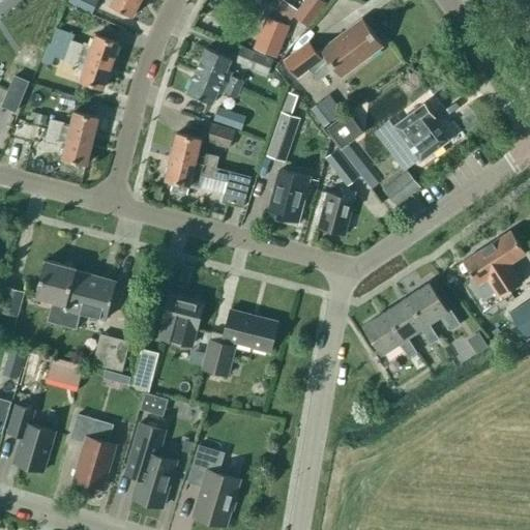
[(68,0),(67,3),(92,15),(97,0),(68,0)]
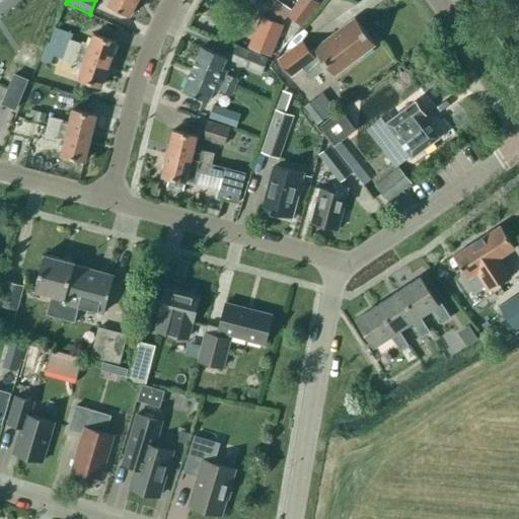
[(129,16),(137,0),(109,0),(107,5),(129,16)]
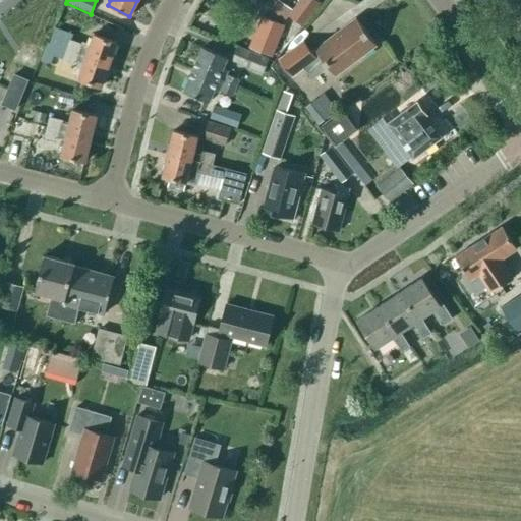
[(272,0),(268,7),(285,20),(291,10),(278,0),(272,0)]
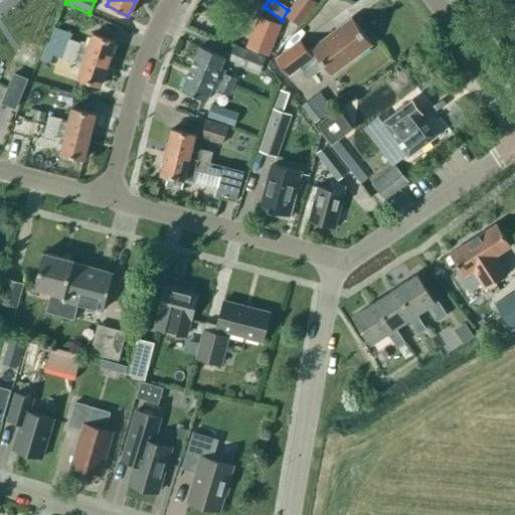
[(298,0),(285,15),(299,26),(312,11),(298,0)]
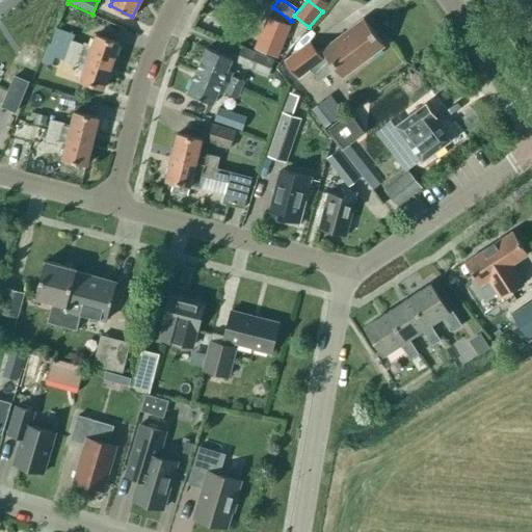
[(253,48),(278,57),(291,26),(265,17),(253,48)]
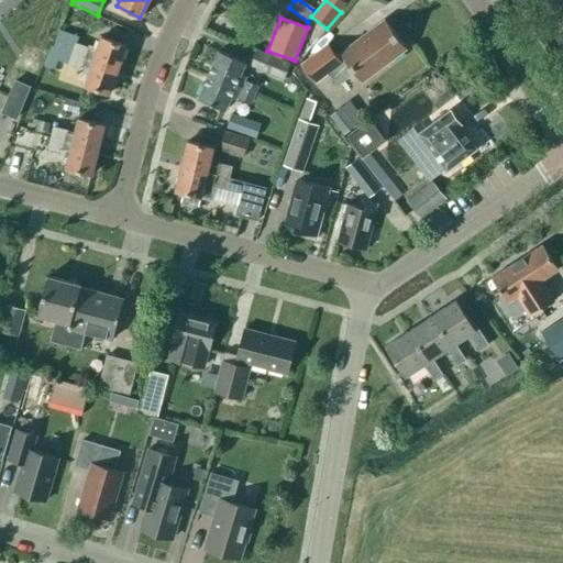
[(406,48),(385,20),(337,56),(327,43),(300,64),(315,81),(327,73),(337,87),(355,73),(362,81),(406,48)]
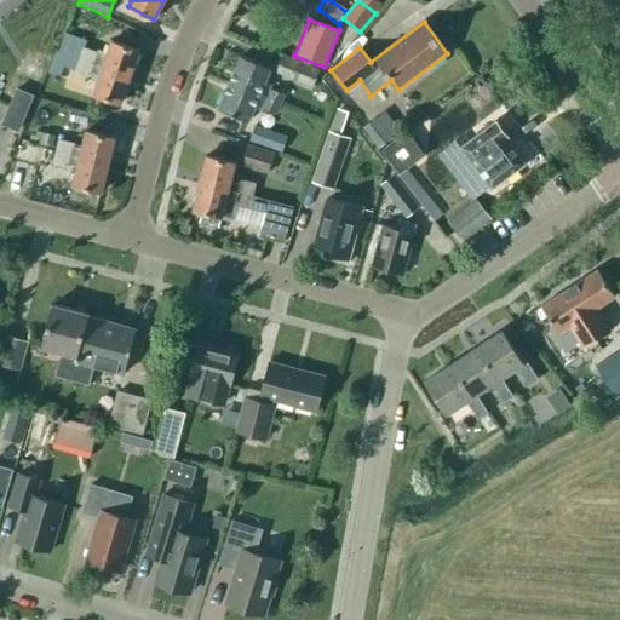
[(97,49),(96,52),(61,41),(56,52),(130,78),(139,51),(112,41),(107,53),(97,49)]
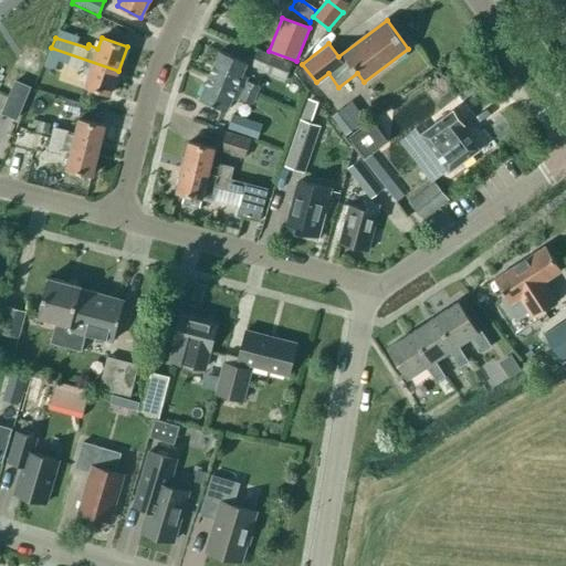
[(51,48),(48,58),(69,65),(82,70),(83,66),(91,70),(85,86),(109,95),(118,71),(51,48)]
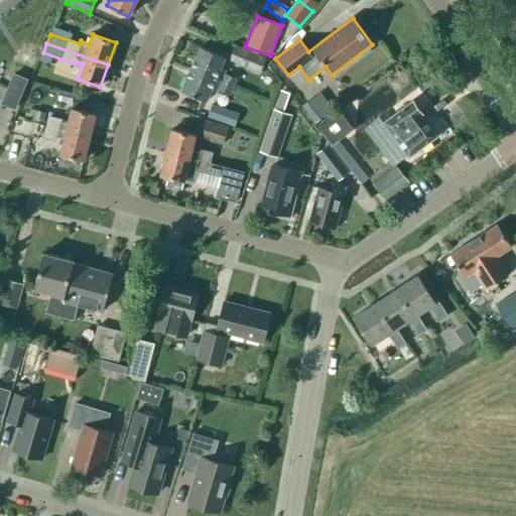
[(221,83),(221,82),(234,88),(237,80),(225,75),(225,73),(220,70),(225,57),(200,46),(190,69),(216,80),(221,83)]
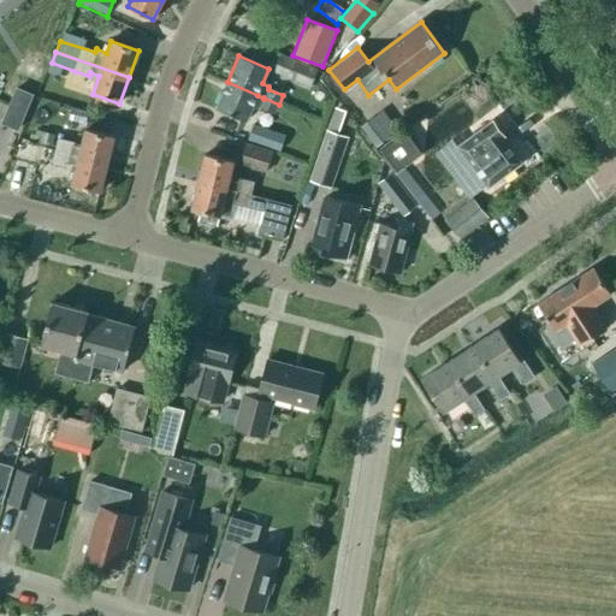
[(273,72),(311,87),(317,70),(280,55),(273,72)]
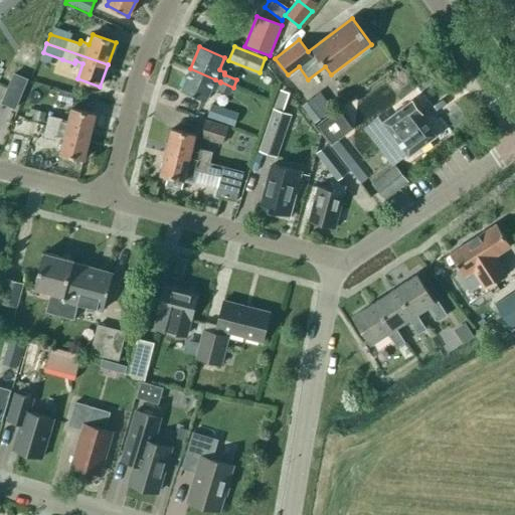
[(2,104),(15,109),(31,70),(18,64),(2,104)]
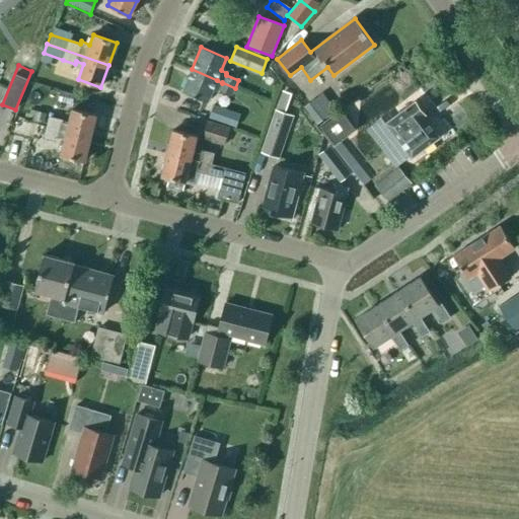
[(217,80),(192,69),(182,91),(207,102),(217,80)]
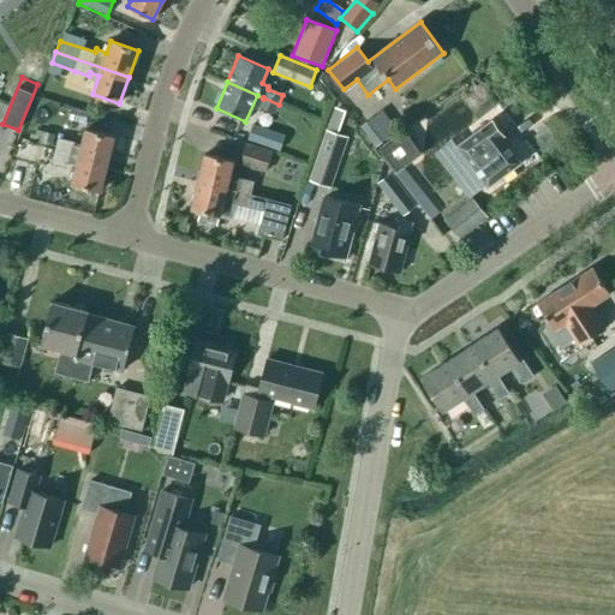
[(274,114),(279,105),(263,97),(263,99),(260,107),(274,114)]
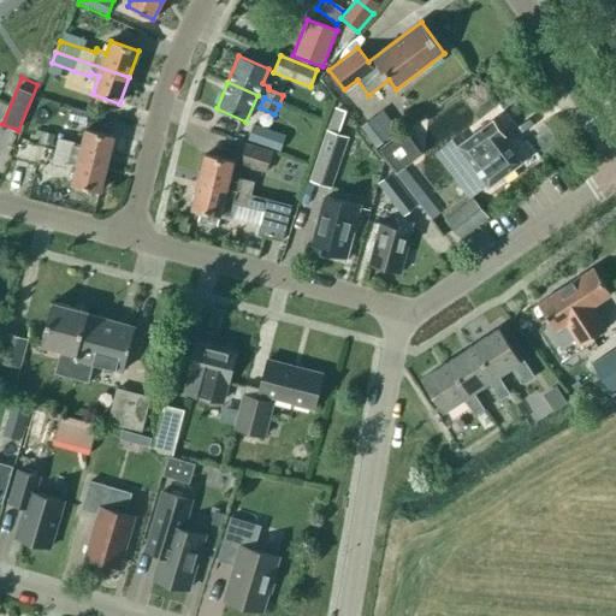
[(335,107),(326,130),(338,135),(345,112),(335,107)]
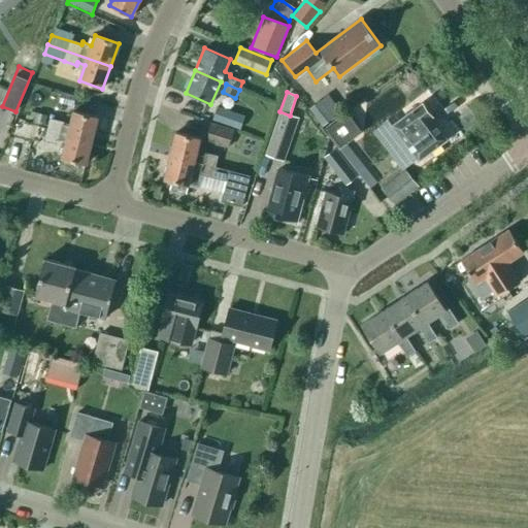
[(61,93),(58,103),(73,107),(75,97),(61,93)]
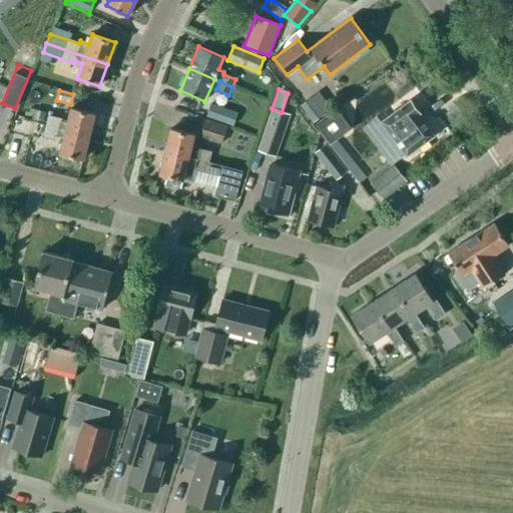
[(312,96),(300,106),(313,122),(325,113),(312,96)]
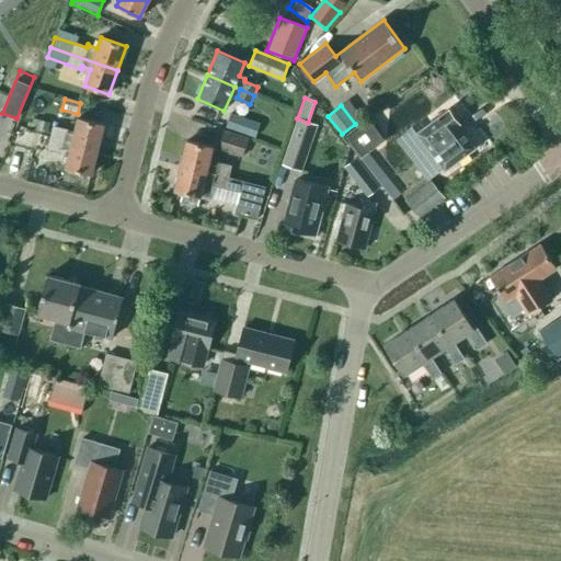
[(413,128),(397,140),(427,181),(444,169),(445,171),(474,148),(457,125),(460,123),(450,109),(418,134),(413,128)]
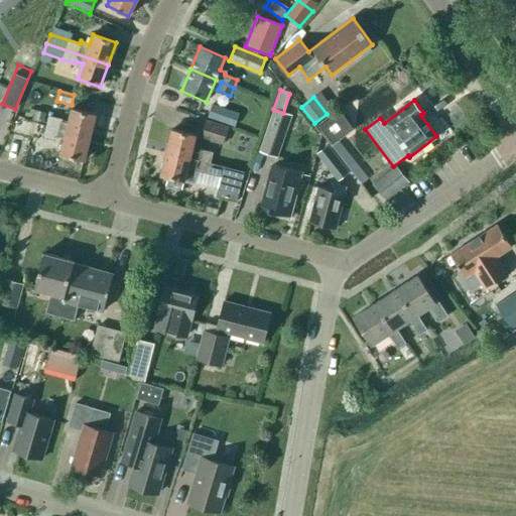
[(208,118),(235,127),(239,114),(212,105),(208,118)]
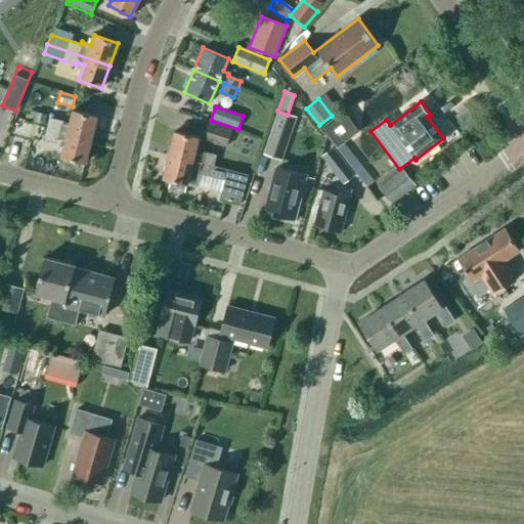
[(62,122),(49,119),(47,129),(91,139),(96,117),(73,111),(69,126),(61,125),(62,122)]
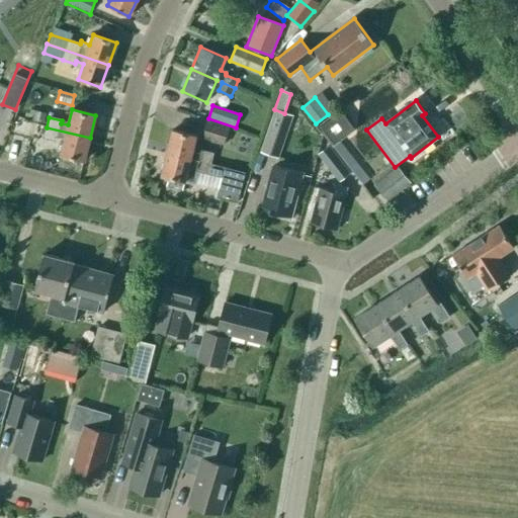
[(46,113),(33,110),(31,119),(42,122),(46,113)]
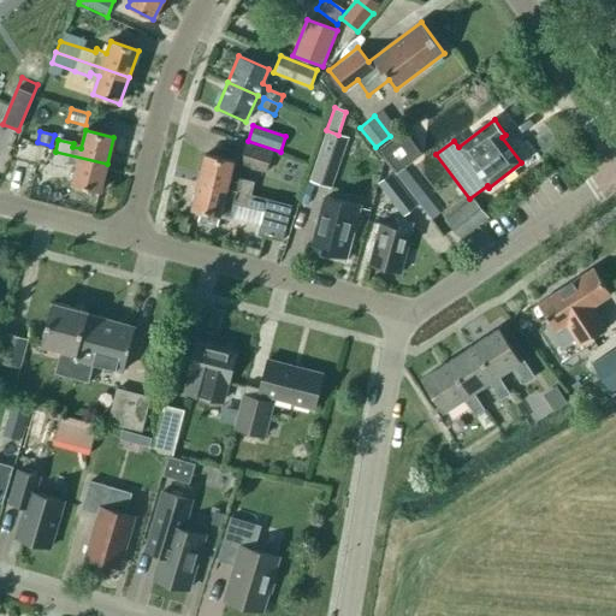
[(397,135),(377,150),(396,175),(404,167),(412,163),(412,154),(397,135)]
